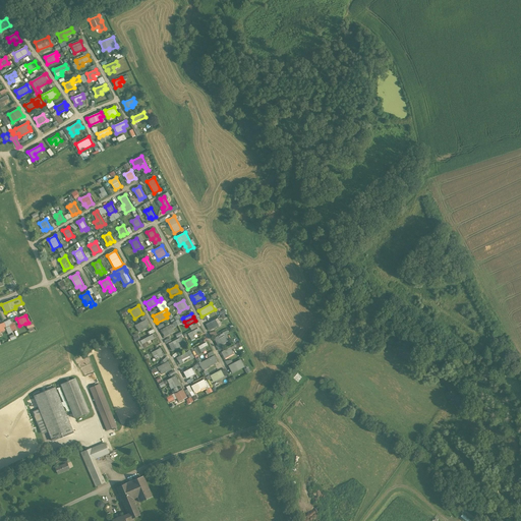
[(146,320),(134,326),(138,332),(149,327),(148,325),(149,324),(146,320)]
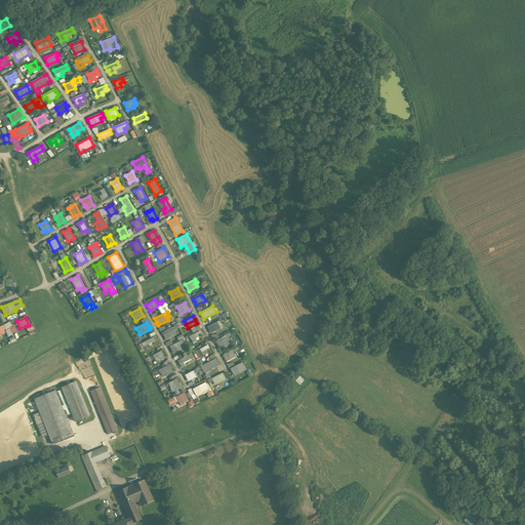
[(219,328),(216,322),(207,327),(210,333),(219,328)]
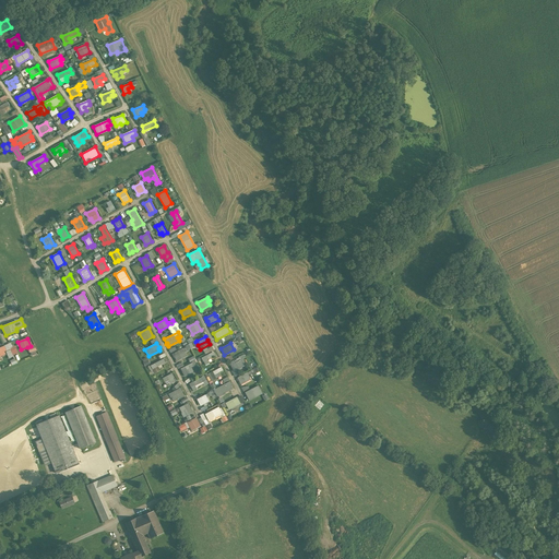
[(37,351),(34,345),(31,346),(27,347),(30,353),(31,352),(32,356),(36,355),(35,352),(37,351)]
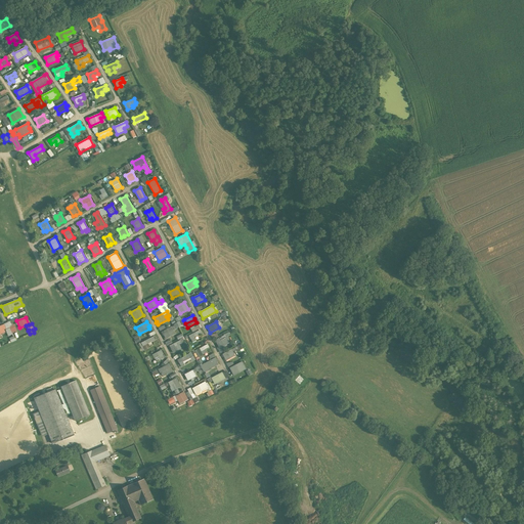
[(172,326),(161,332),(163,336),(164,335),(165,339),(174,334),(173,331),(173,330),(172,326)]
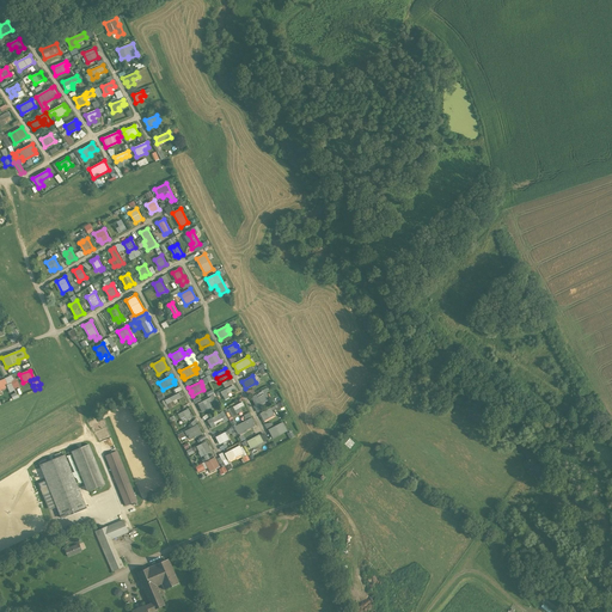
[(233,386),(220,392),(222,396),(225,399),(228,398),(227,393),(236,390),(233,386)]
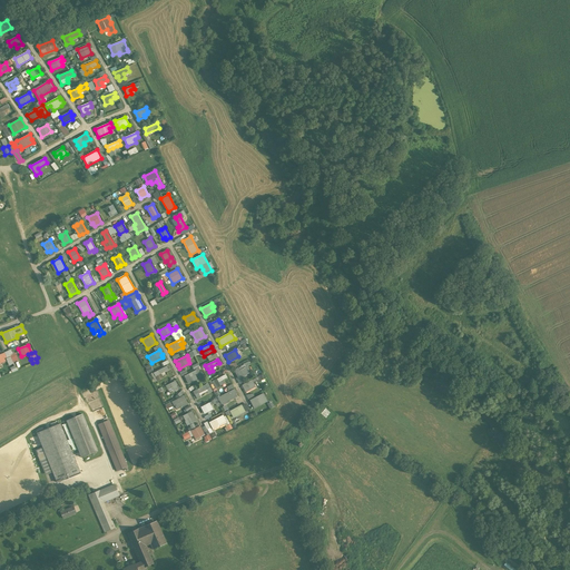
[(244,365),(234,370),(238,379),(251,372),(248,366),(248,364),(249,364),(248,362),(243,364),(244,365)]
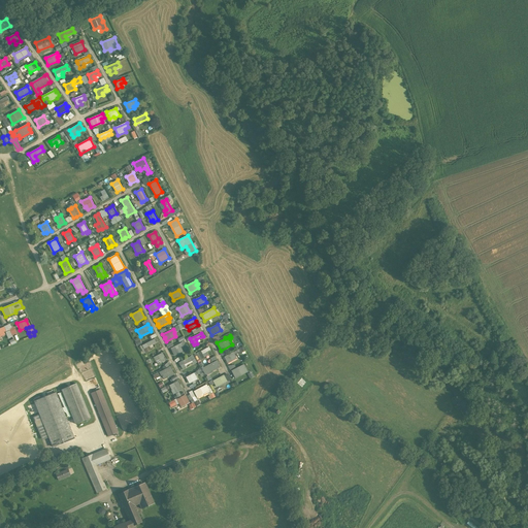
[(157,341),(155,338),(142,345),(143,349),(149,347),(157,341)]
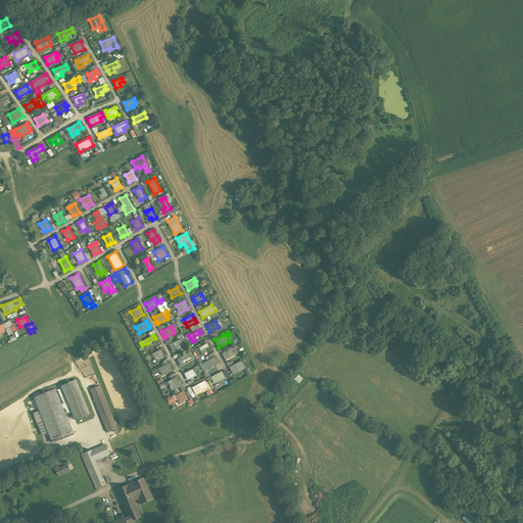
[(180,340),(169,345),(173,352),(181,348),(179,344),(181,342),(180,340)]
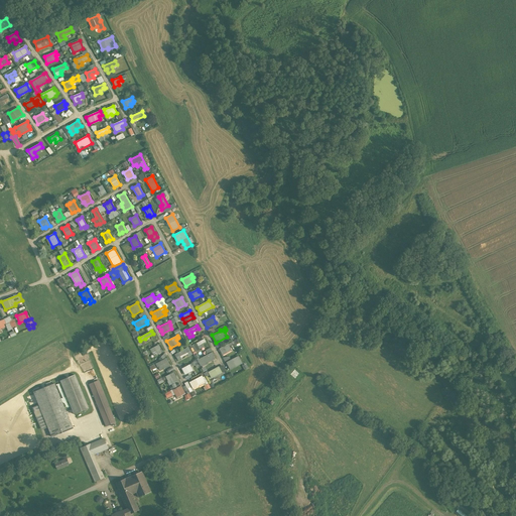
[(197,343),(191,346),(195,352),(204,347),(202,344),(206,342),(204,339),(197,343)]
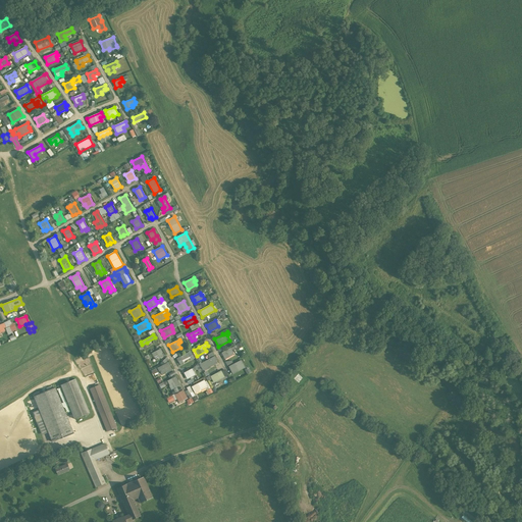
[(232,353),(230,348),(221,353),(225,360),(233,355),(232,353)]
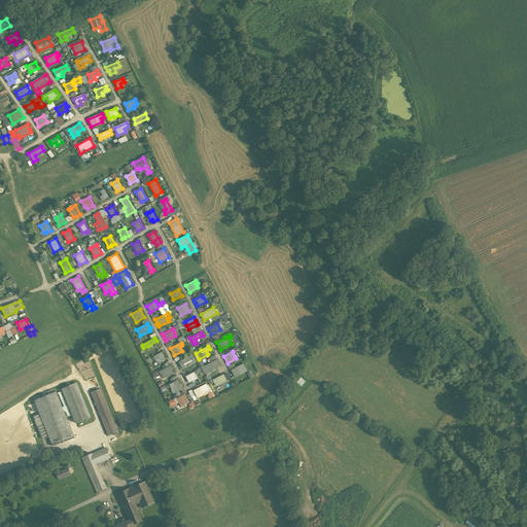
[(166,358),(162,352),(153,357),(155,360),(159,358),(161,361),(166,358)]
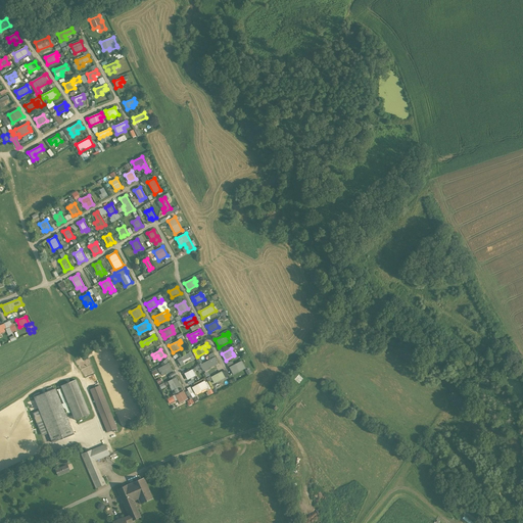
[(185,355),(177,360),(179,363),(181,366),(184,364),(183,361),(190,358),(191,361),(195,360),(191,351),(188,352),(189,352),(185,354),(185,355)]
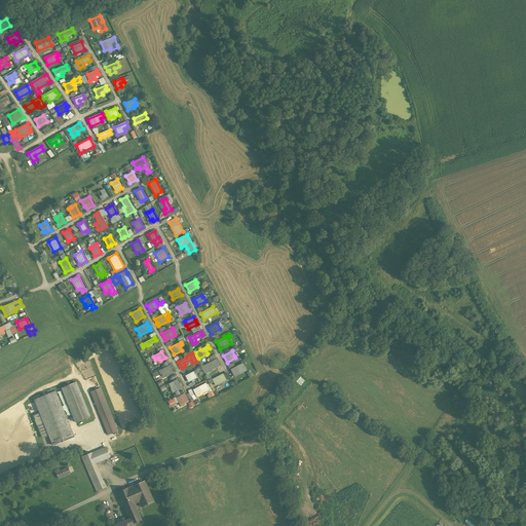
[(212,362),(201,367),(204,373),(205,373),(208,373),(212,371),(211,370),(219,366),(217,363),(218,362),(216,359),(212,362)]
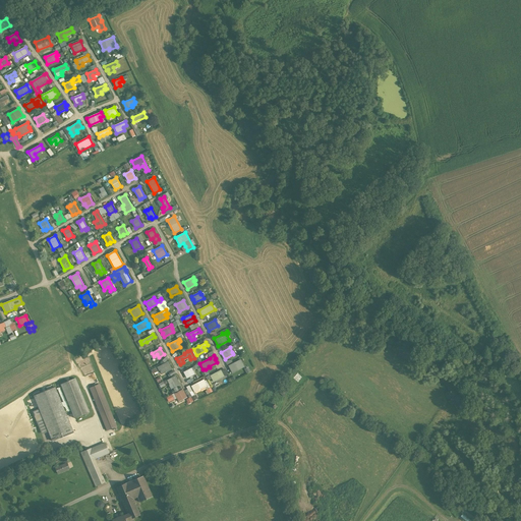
[(244,367),(240,359),(228,366),(232,373),(244,367)]
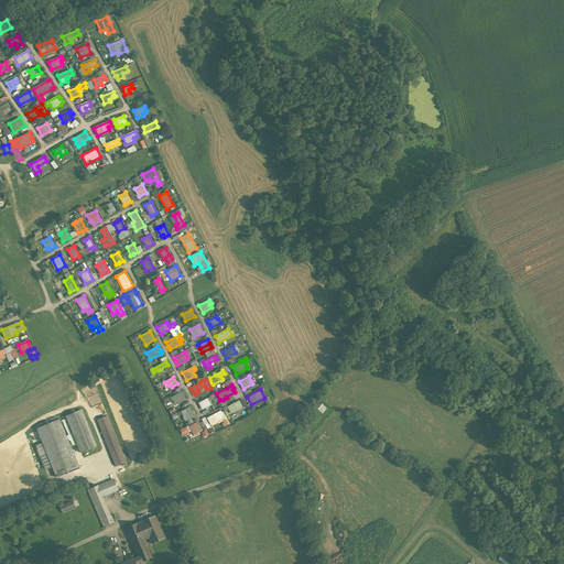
[(184,396),(182,391),(170,398),(172,401),(173,401),(175,404),(185,400),(183,396),(184,396)]
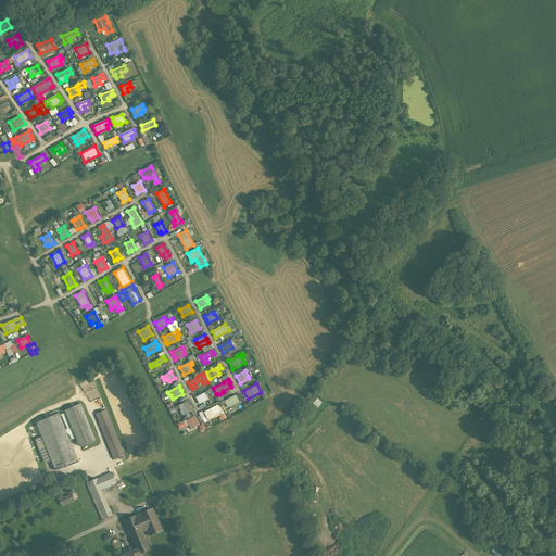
[(205,395),(204,393),(196,397),(200,404),(207,400),(205,395)]
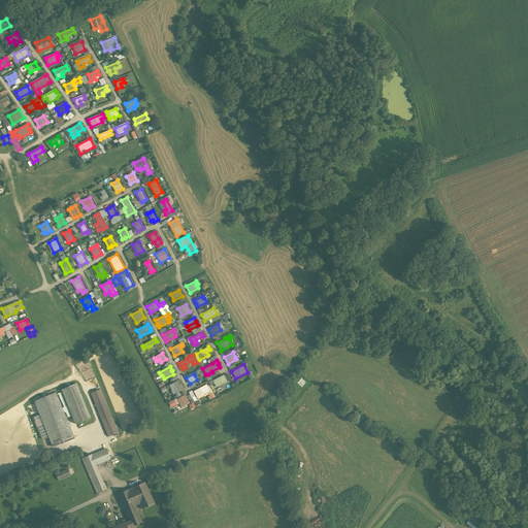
[(224,375),(212,381),(217,387),(227,382),(224,375)]
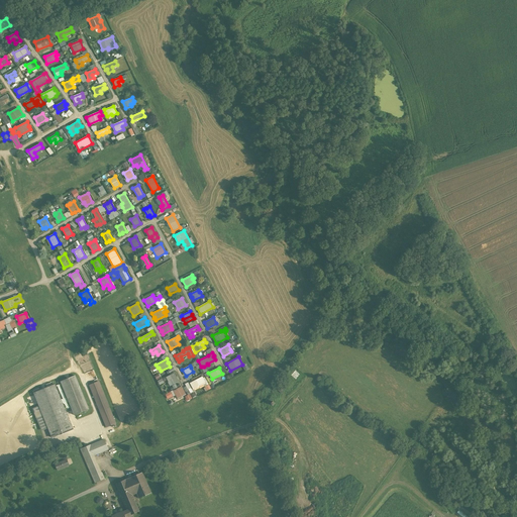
[(179,382),(174,373),(166,378),(170,386),(179,382)]
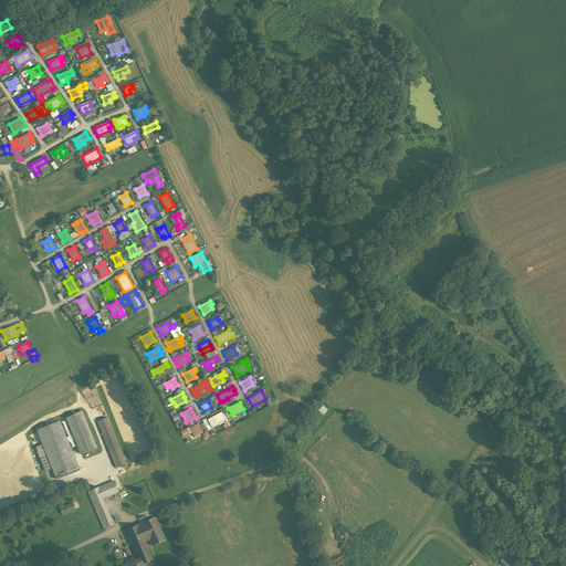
[(82,411),(66,418),(81,454),(97,448),(82,411)]
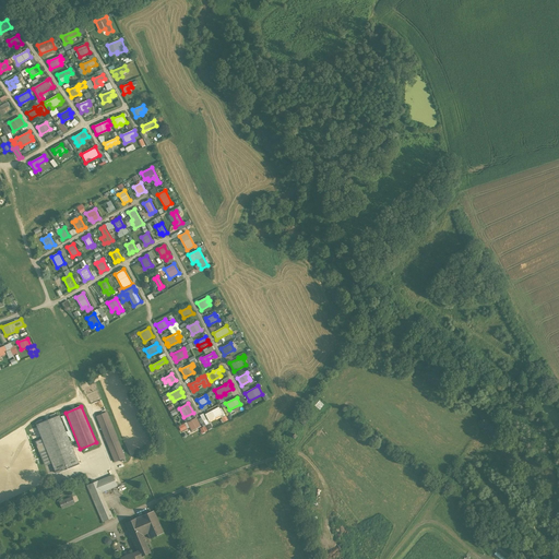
[(222,413),(218,407),(205,415),(209,421),(215,418),(215,416),(222,413)]
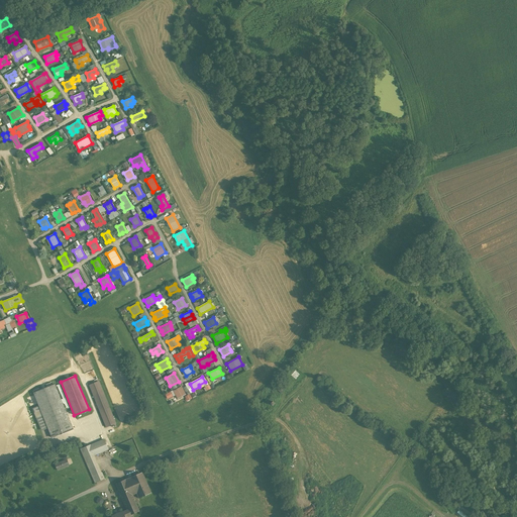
[(115,423),(99,382),(89,385),(106,427),(115,423)]
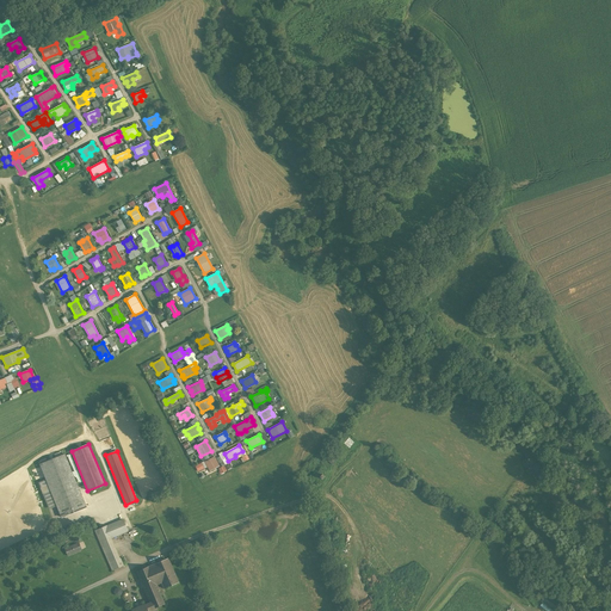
[(65,454),(39,464),(61,517),(86,507),(65,454)]
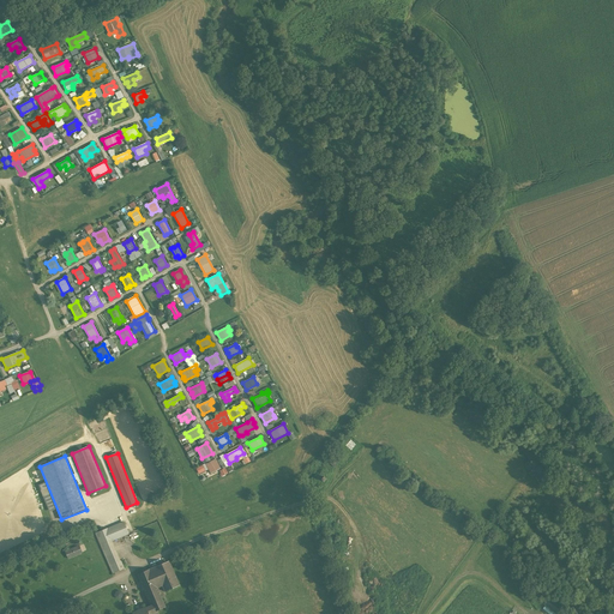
[(221,469),(216,459),(205,464),(211,474),(221,469)]
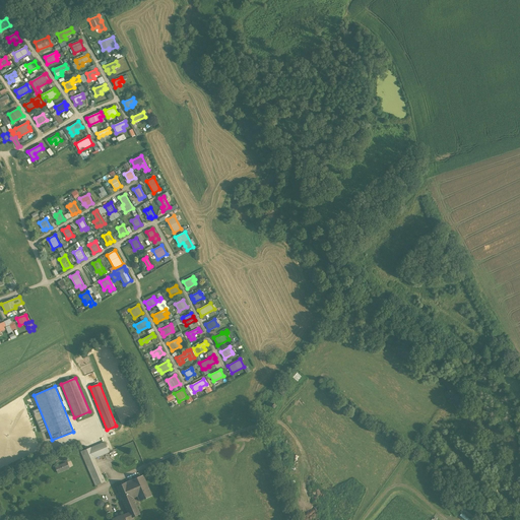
[(105,442),(81,452),(85,462),(94,458),(109,452),(105,442)]
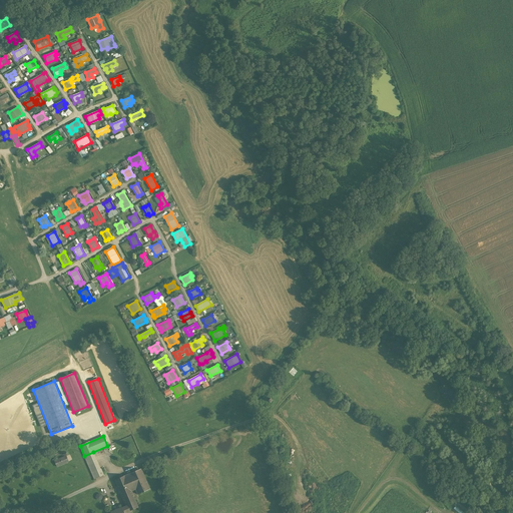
[(93,452),(84,456),(91,473),(100,469),(93,452)]
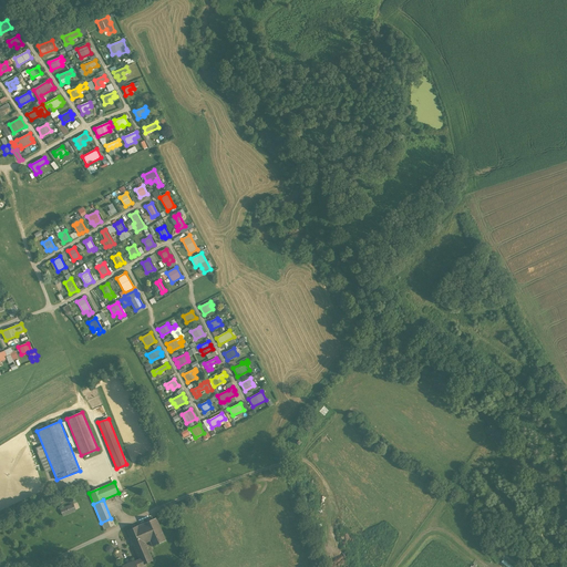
[(73,504),(60,509),(63,516),(75,511),(73,504)]
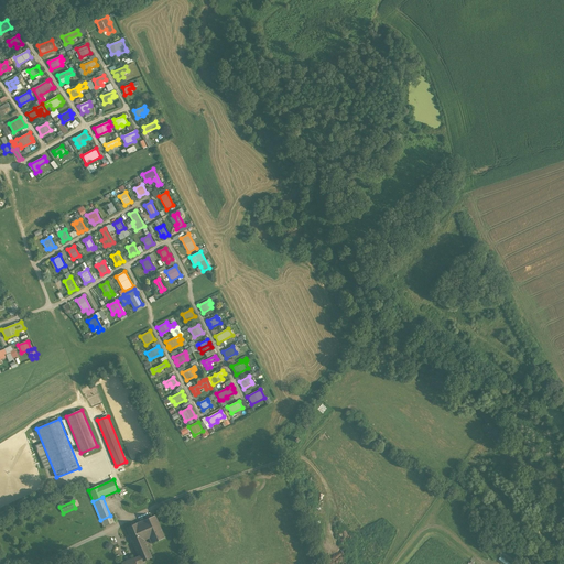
[(155,516),(127,528),(139,556),(141,563),(141,562),(152,557),(147,545),(164,538),(159,523),(162,522),(158,514),(155,516)]
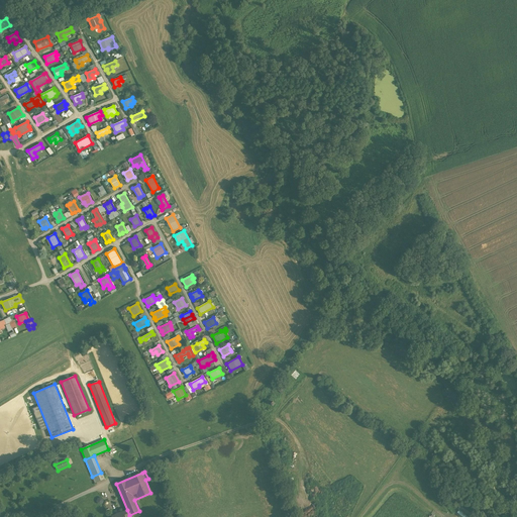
[(101,473),(92,477),(95,483),(104,479),(101,473)]
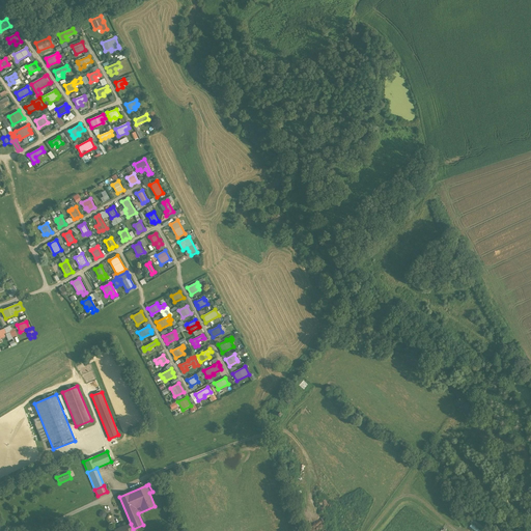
[(480,530),(482,529),(474,522),(471,525),(478,530),(480,530)]
